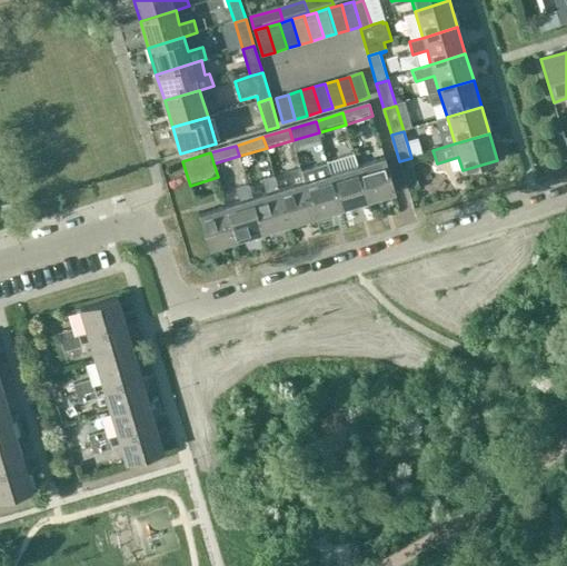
[(385,157),(358,165),(369,201),(396,194),(385,157)]
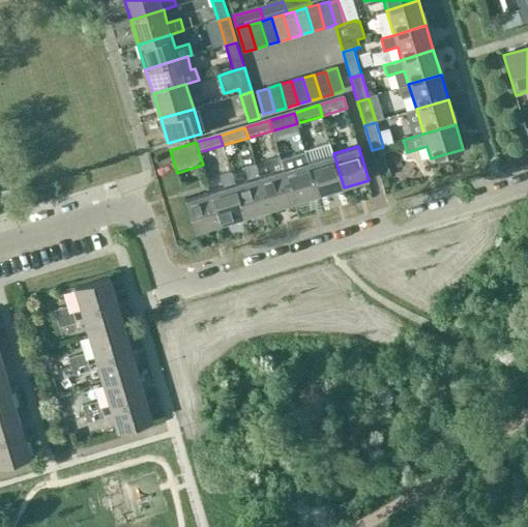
[(391,174),(383,147),(372,150),(380,177),(391,174)]
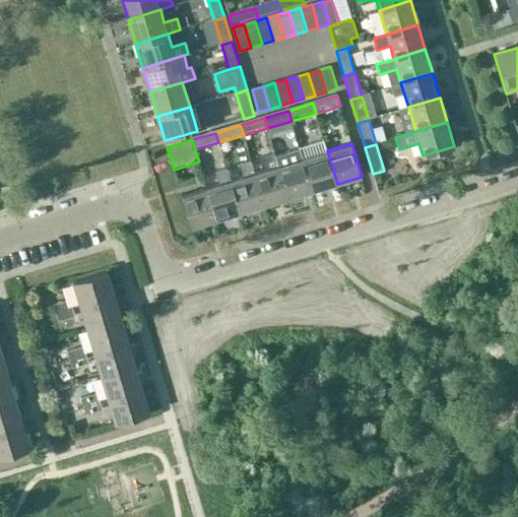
[(327,150),(304,158),(313,191),(337,184),(327,150)]
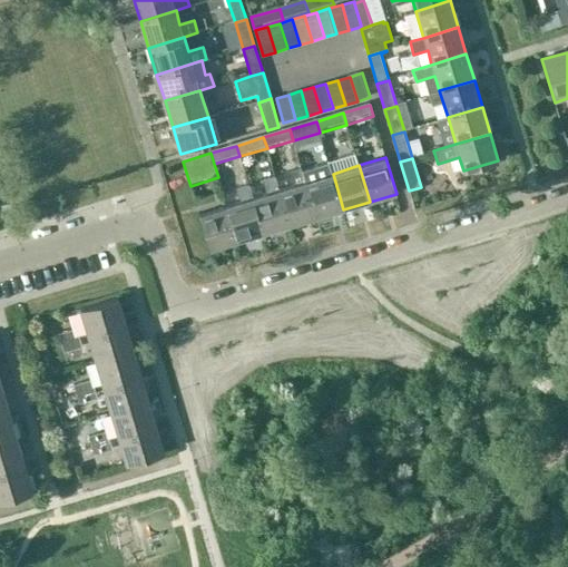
[(317,217),(306,182),(302,168),(290,173),(293,185),(280,189),(291,225),(317,217)]
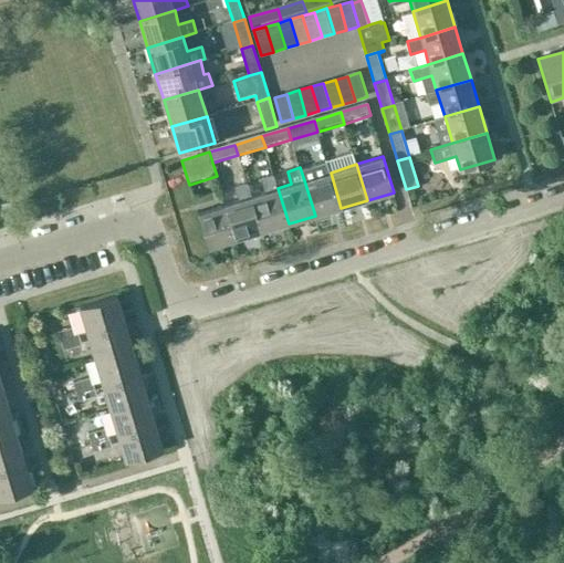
[(331,173),(304,180),(315,216),(317,222),(333,218),(331,211),(341,208),(331,173)]
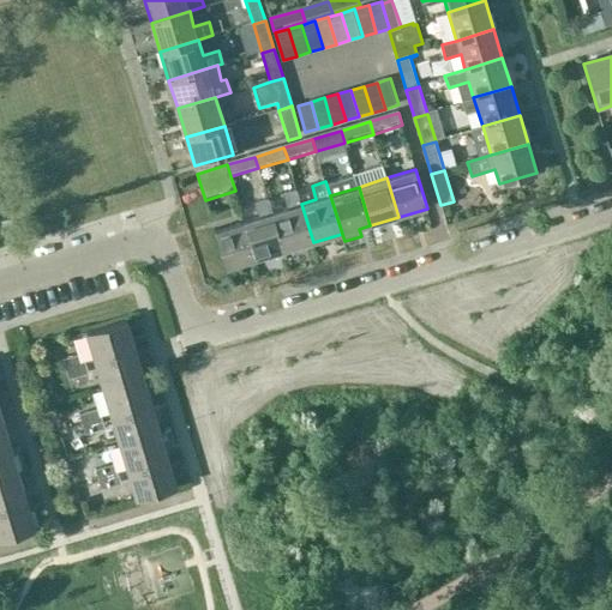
[(313,242),(301,204),(298,191),(283,194),(288,207),(273,212),(285,252),(313,242)]
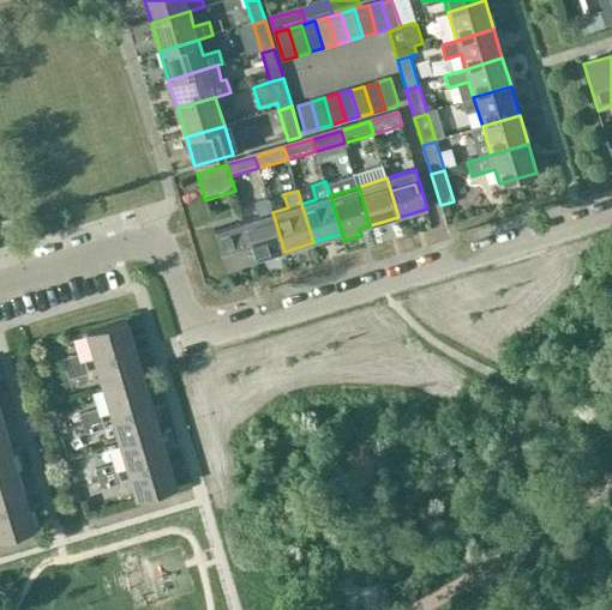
[(259,216),(244,221),(256,260),(285,252),(273,212),(269,199),(255,203),(259,216)]
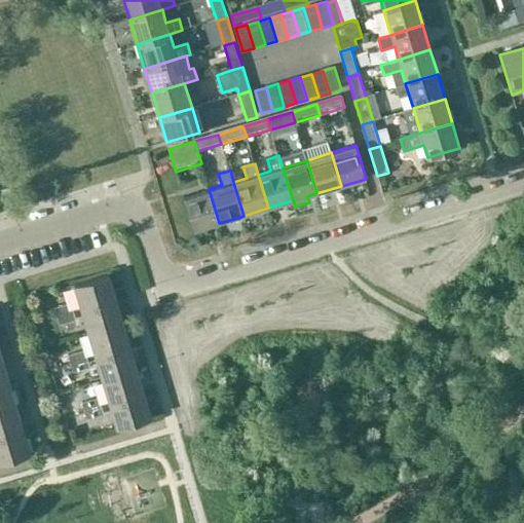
[(194,230),(219,223),(209,189),(184,196),(194,230)]
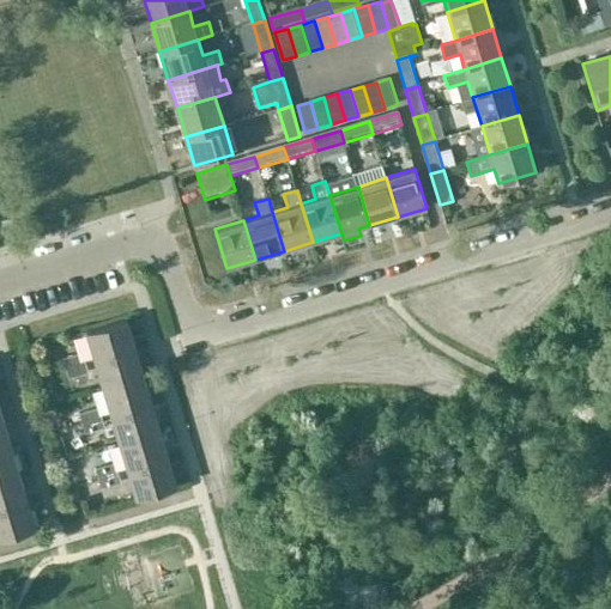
[(89,333),(97,360),(135,349),(127,321),(89,333)]
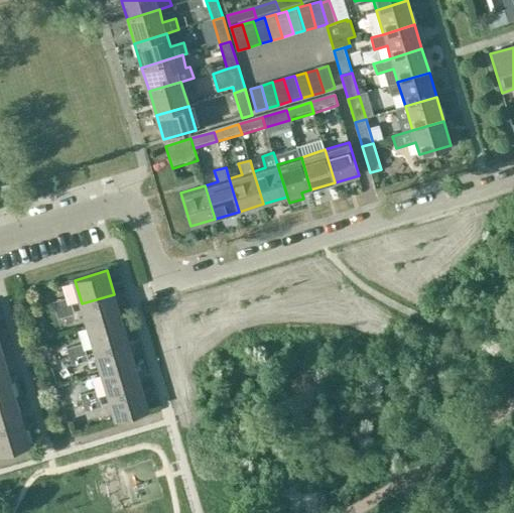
[(82,303),(89,327),(121,317),(114,294),(82,303)]
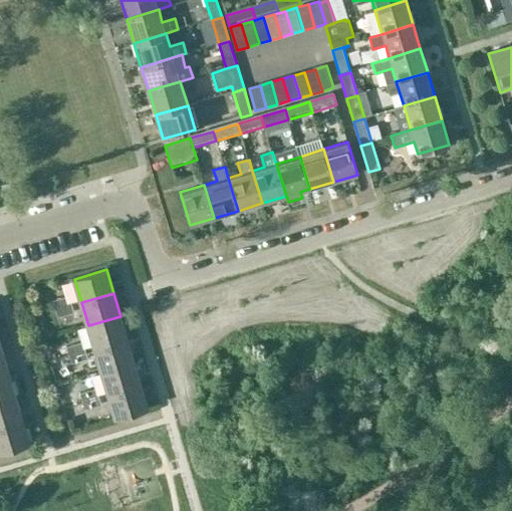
[(57,309),(74,304),(72,296),(55,301),(57,309)]
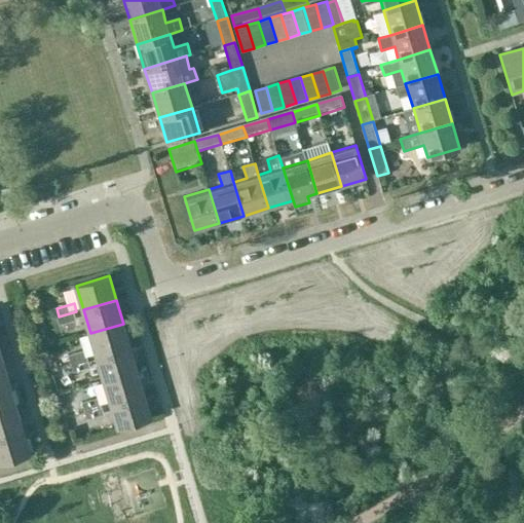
[(79,321),(76,311),(59,316),(62,326),(79,321)]
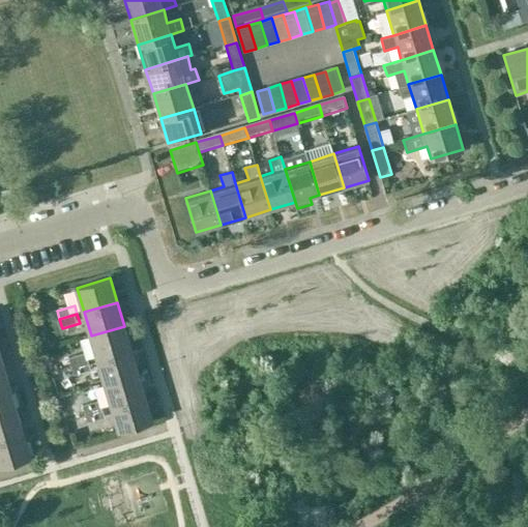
[(124,326),(91,335),(97,359),(132,350),(124,326)]
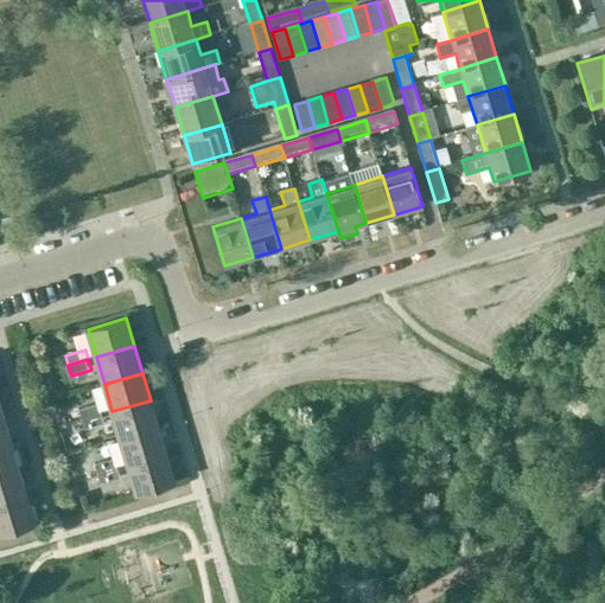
[(159,428),(151,401),(112,411),(120,438),(159,428)]
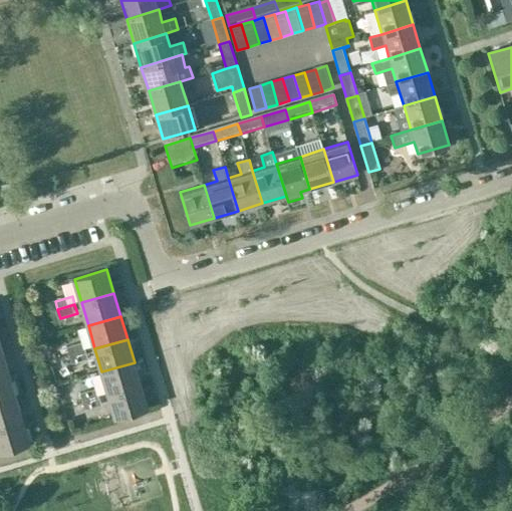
[(71,355),(87,350),(85,342),(68,346),(71,355)]
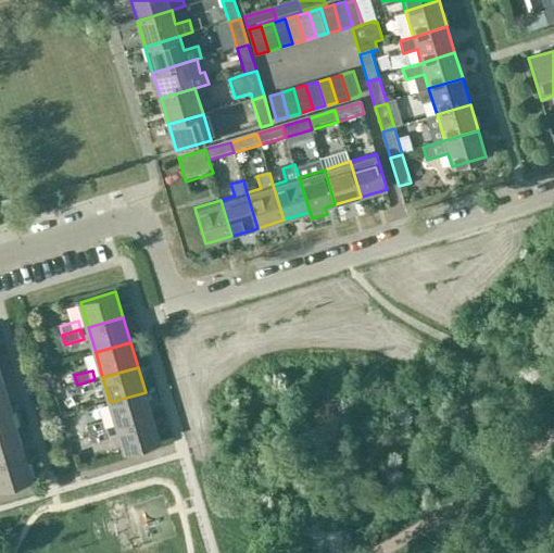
[(0,379),(0,406),(10,404),(2,379),(0,379)]
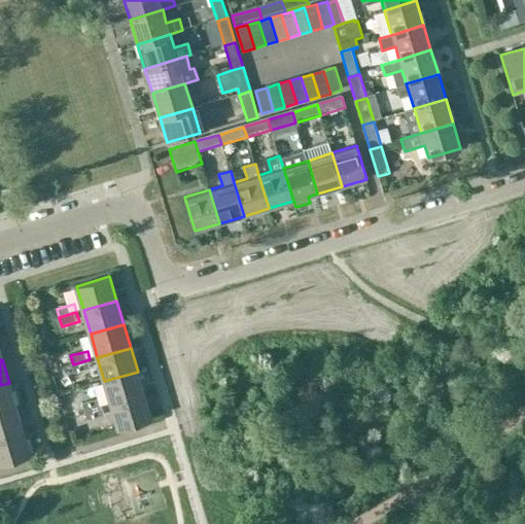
[(93,369),(90,359),(73,364),(75,374),(93,369)]
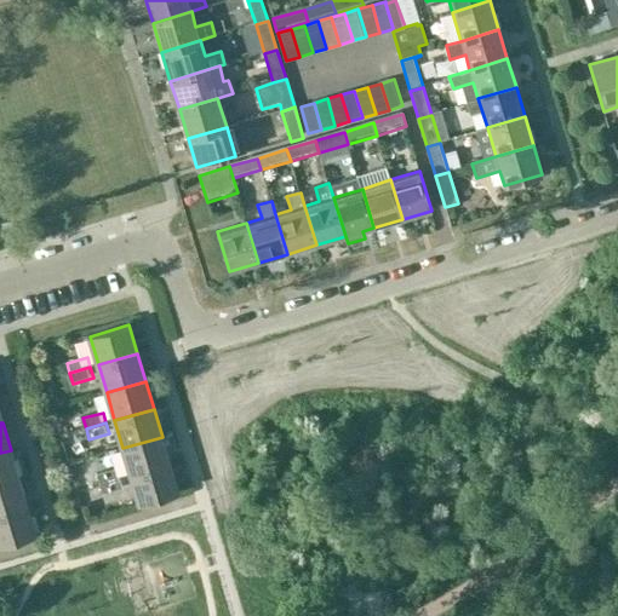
[(162,437),(122,448),(131,476),(170,464),(162,437)]
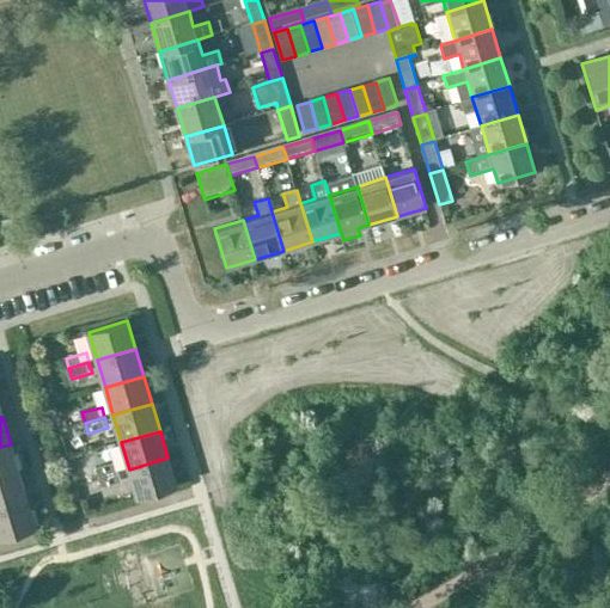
[(0,447),(0,478),(19,472),(11,444),(0,447)]
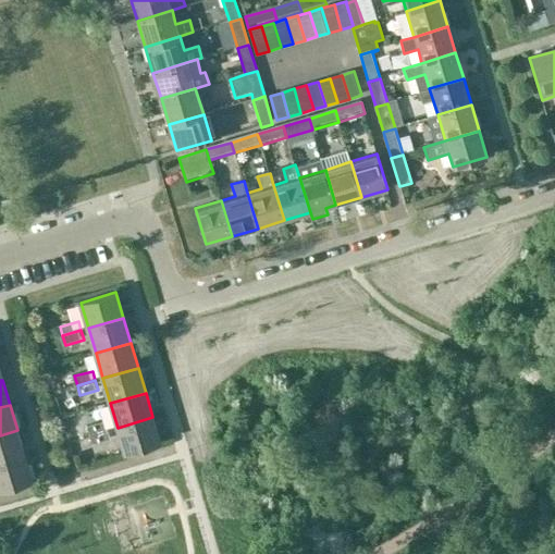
[(160,443),(152,417),(118,428),(125,454),(160,443)]
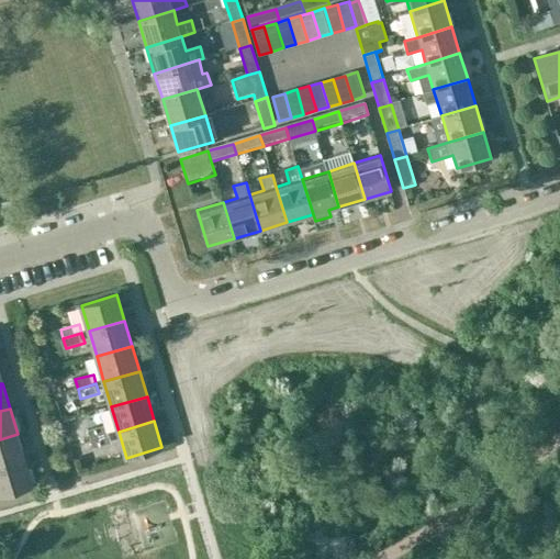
[(92,439),(111,434),(108,424),(90,429),(92,439)]
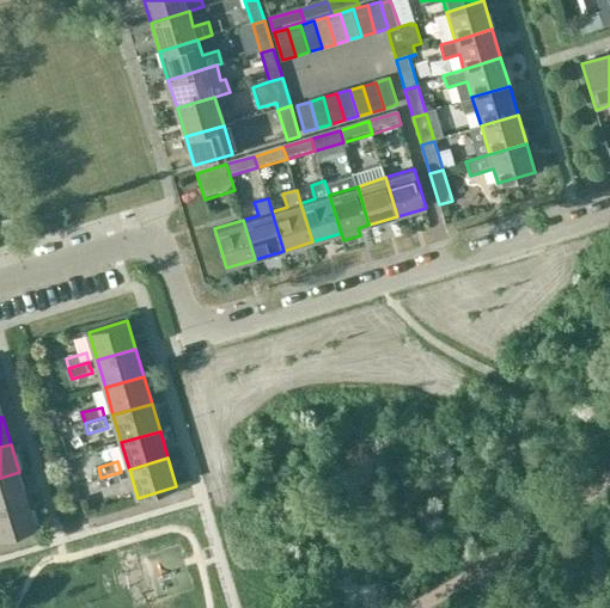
[(19,472),(0,478),(0,508),(28,501),(19,472)]
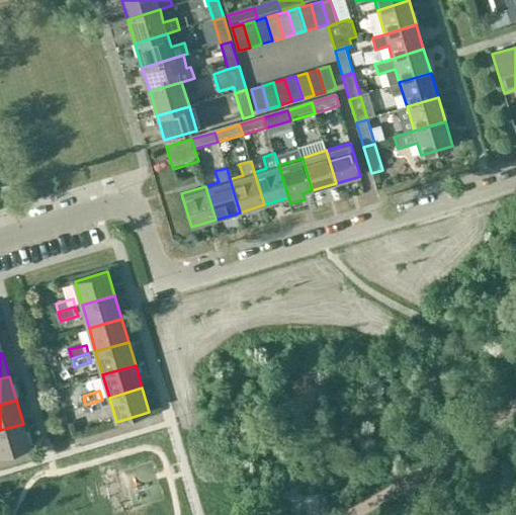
[(104,409),(102,400),(85,405),(88,414),(104,409)]
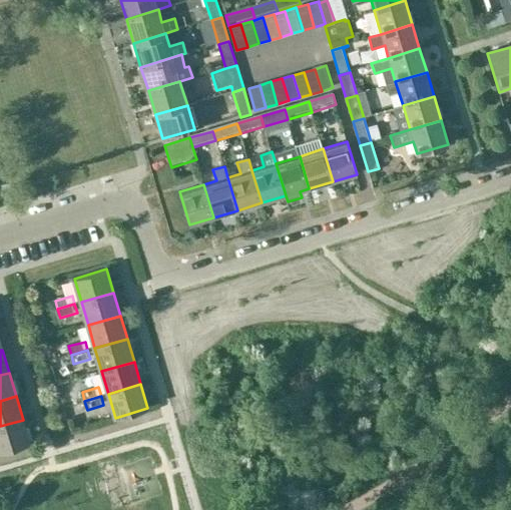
[(0,452),(30,443),(23,420),(0,426),(0,452)]
